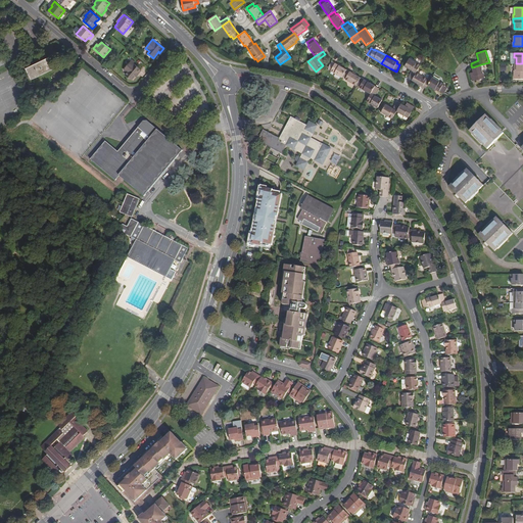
[(412,80),(417,73),(421,65),(410,58),(405,66),(412,70),(408,78),(411,79),(412,80)]
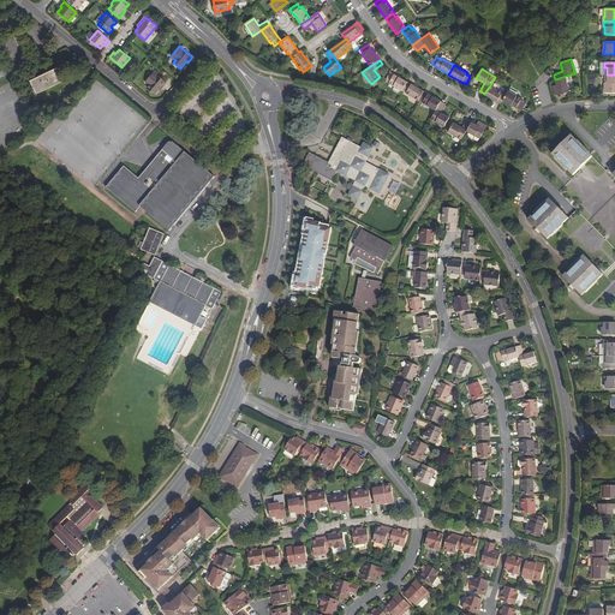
[(59,70),(33,82),(39,95),(65,83),(59,70)]
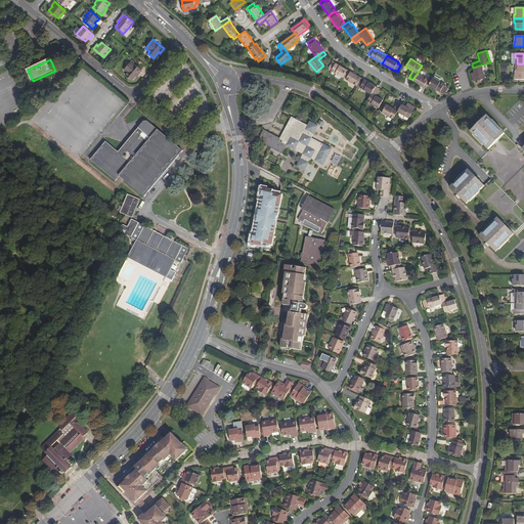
[(131,80),(135,76),(137,74),(138,75),(142,71),(131,61),(123,70),(128,74),(127,76),(131,80)]
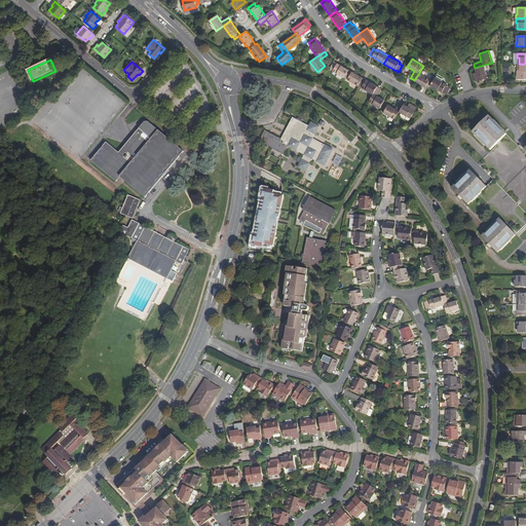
[(344,76),(348,70),(341,66),(334,62),(330,68),(334,70),(333,71),(344,77),(344,76)]
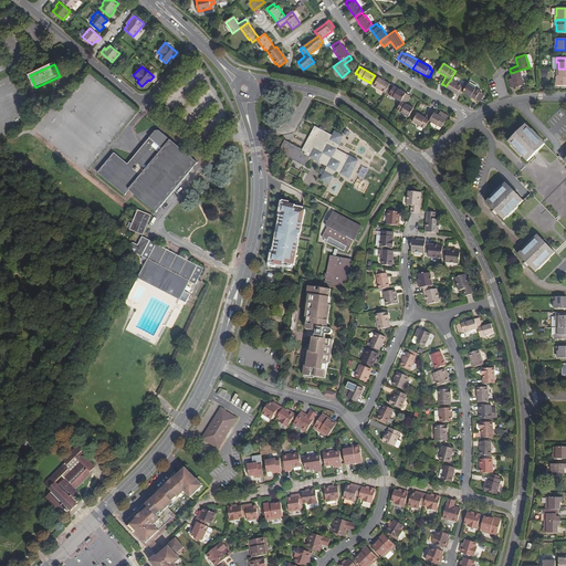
[(556,81),(565,81),(565,69),(558,69),(557,75),(556,75),(556,81)]
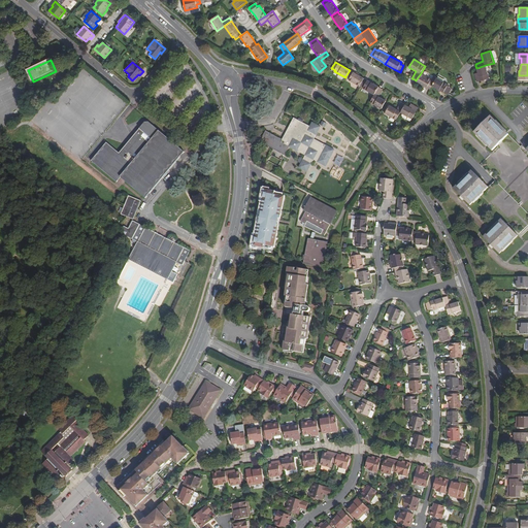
[(486,65),(476,68),(477,72),(474,73),(476,81),(479,81),(489,78),(486,65)]
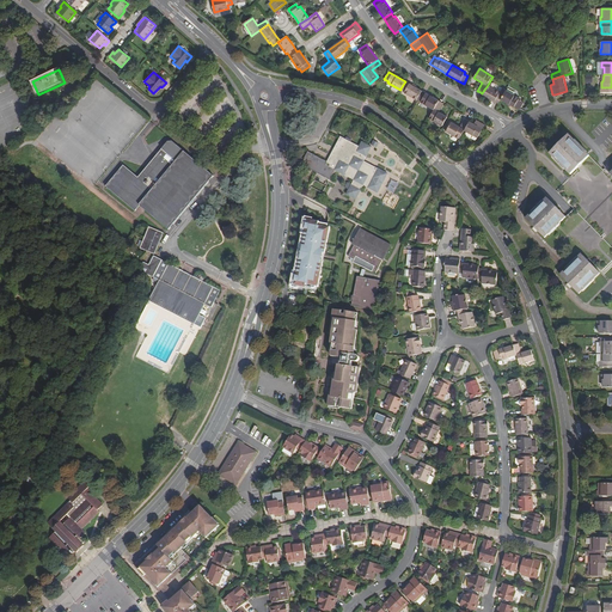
[(405,81),(401,89),(404,91),(403,93),(416,101),(417,98),(422,91),(412,85),(405,81)]
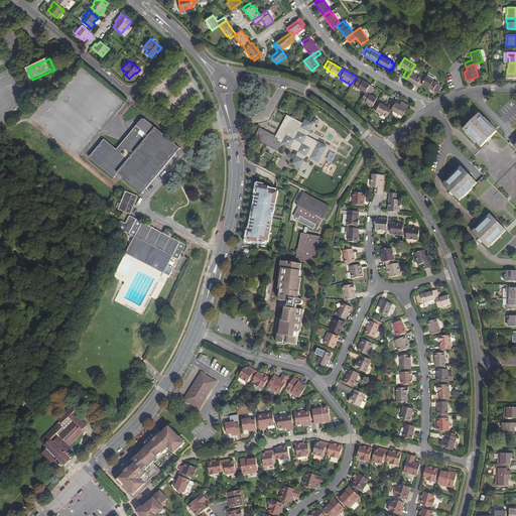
[(421,78),(411,72),(406,79),(415,84),(420,87),(422,84),(424,81),(420,79),(421,78)]
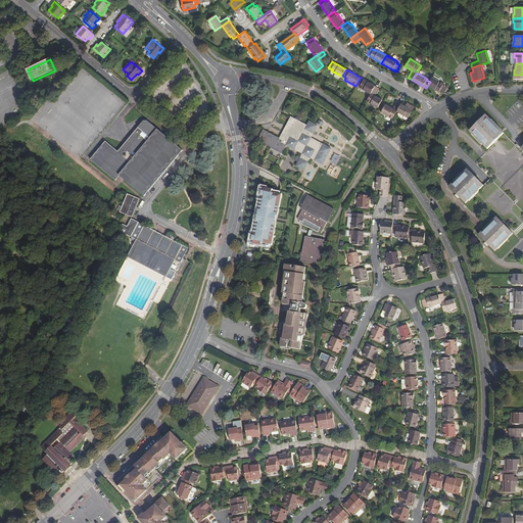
[(430,82),(428,85),(435,89),(442,93),(446,87),(443,85),(444,84),(432,77),(430,82)]
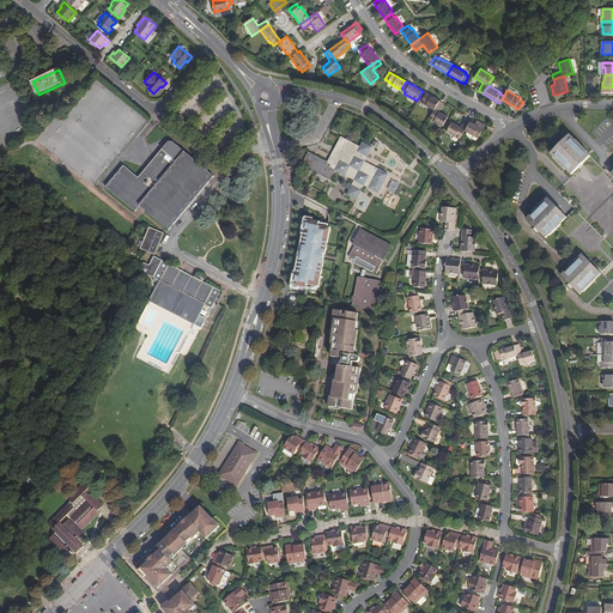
[(434,97),(423,91),(418,98),(422,101),(420,102),(434,110),(439,101),(434,97)]
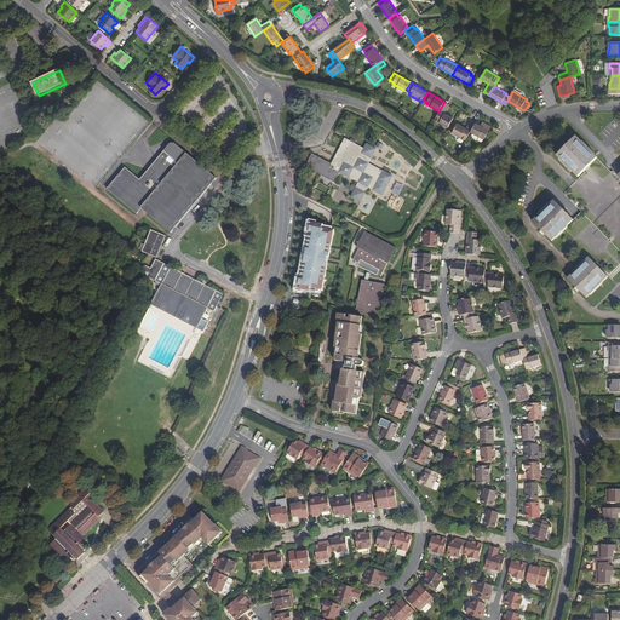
[(445,102),(438,112),(435,119),(448,126),(453,118),(443,113),(448,104),(445,102)]
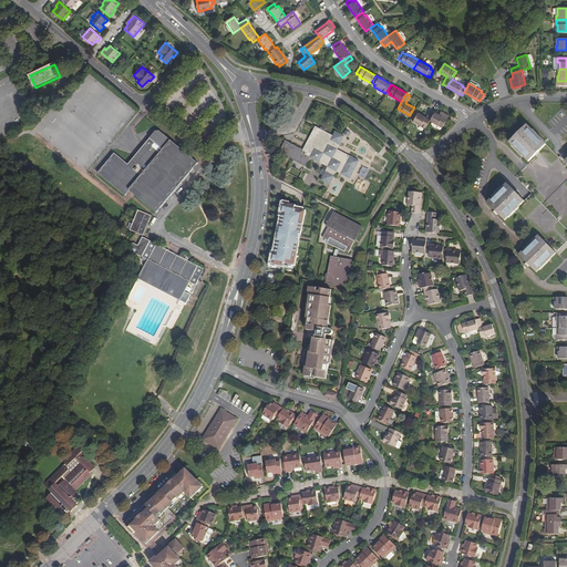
[(431,121),(435,112),(431,110),(426,119),(418,113),(413,122),(426,129),(431,121)]
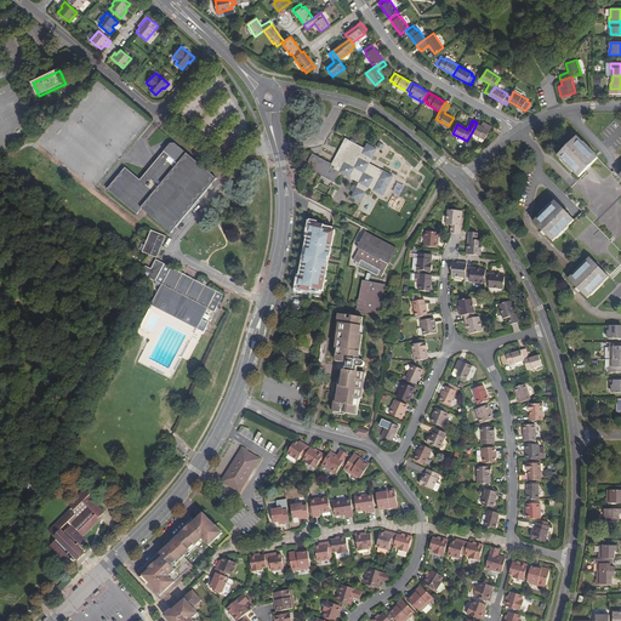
[(482,126),(477,123),(472,132),(484,140),(489,134),(493,127),(489,125),(483,123),(482,126)]
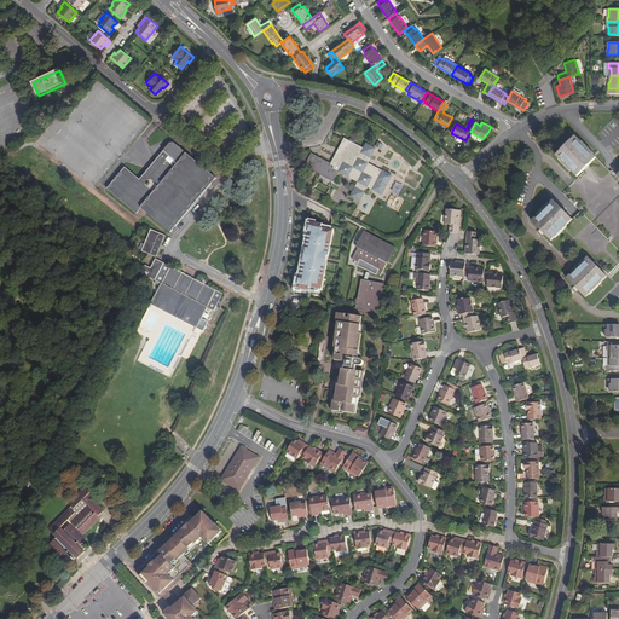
[(585,168),(596,158),(576,137),(556,155),(577,177),(585,168)]
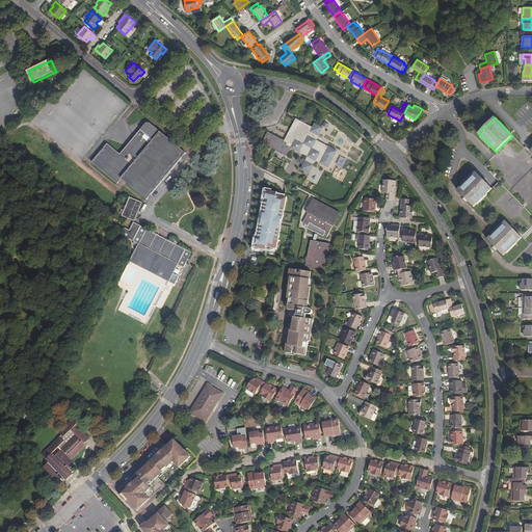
[(328,166),(336,150),(317,140),(323,127),(315,123),(313,128),(295,118),(285,139),(269,131),(263,143),(287,156),(291,148),(309,156),(301,168),(310,173),(317,160),(328,166)]
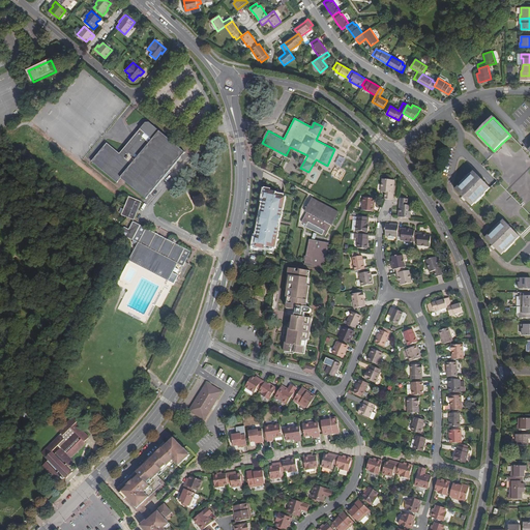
[(144,124),(134,136),(137,139),(124,152),(122,150),(118,155),(105,144),(89,163),(114,184),(119,179),(143,200),(182,154),(147,124),(144,124)]
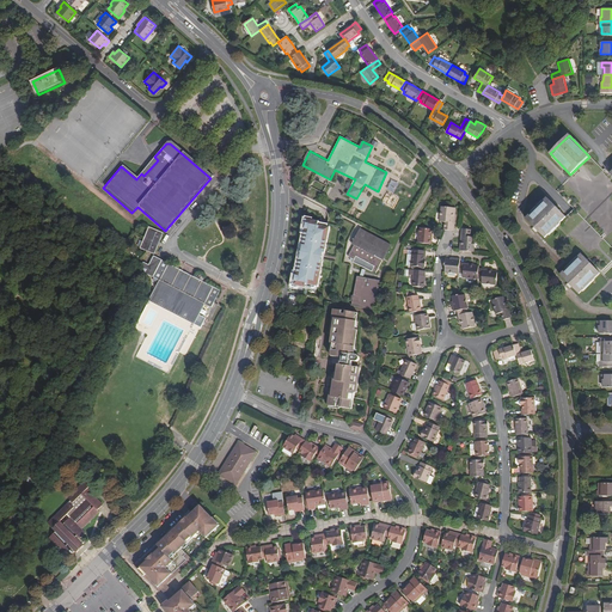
[(158,160),(154,157),(141,173),(144,176),(158,160)]
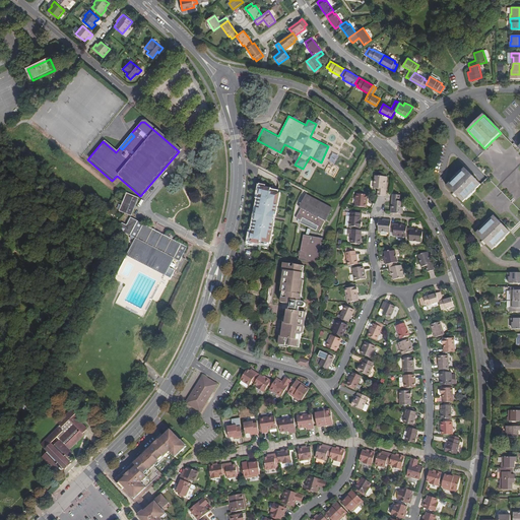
[(462,201),(480,184),(466,170),(448,187),(454,193),(462,201)]
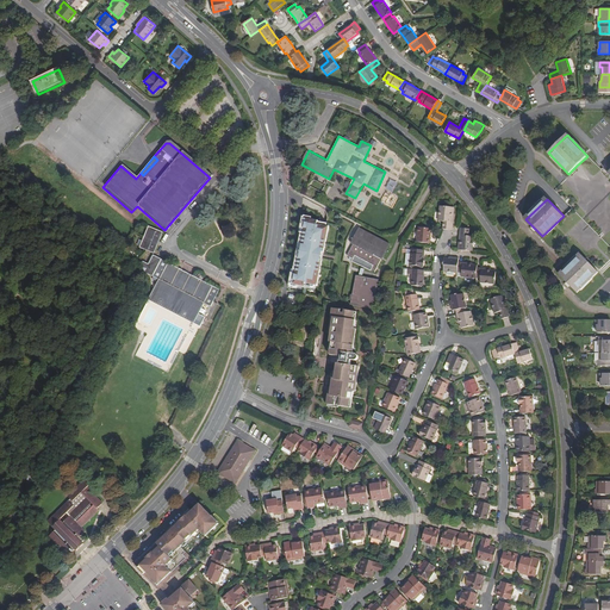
[(442,229),(452,230),(453,228),(453,222),(452,222),(453,209),(440,206),(439,222),(443,222),(442,229)]
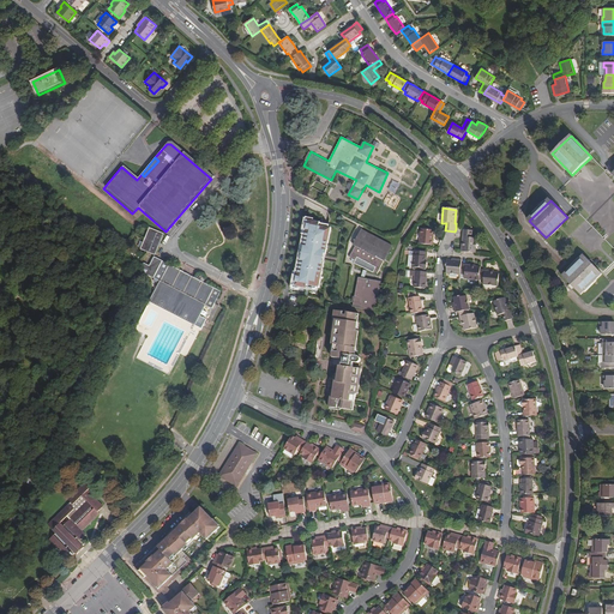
[(327,253),(332,230),(320,228),(321,226),(307,222),(306,232),(307,232),(304,247),(305,247),(301,263),(301,262),(298,277),(295,277),(293,287),(307,289),(307,287),(319,289),(324,268),(326,253),(327,253)]
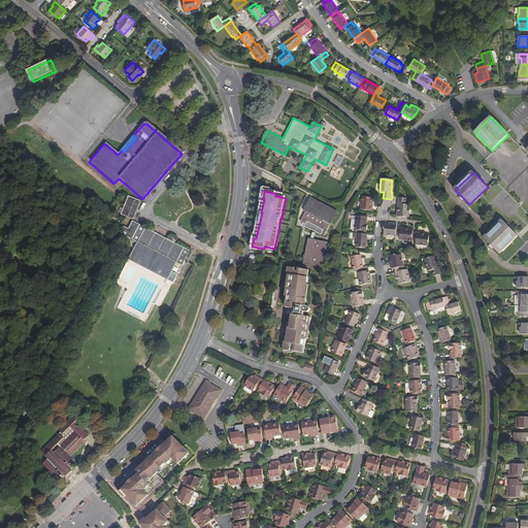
[(126,197),(118,216),(129,221),(137,202),(126,197)]
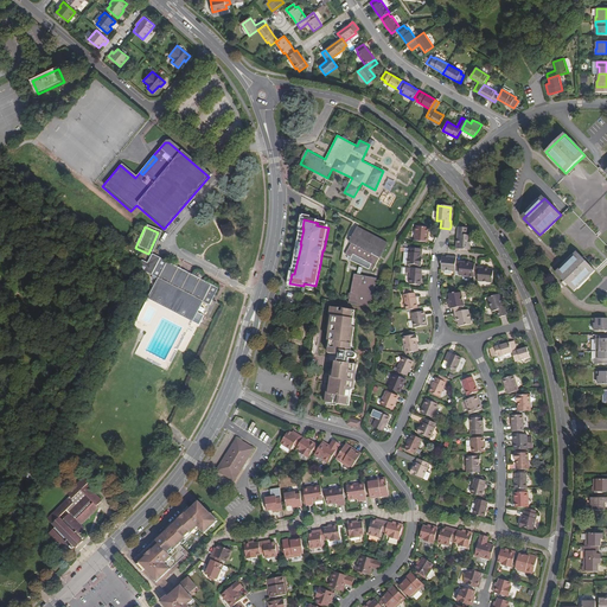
[(347,255),(353,259),(351,261),(370,270),(371,270),(374,272),(389,246),(359,228),(351,243),(353,244),(347,255)]
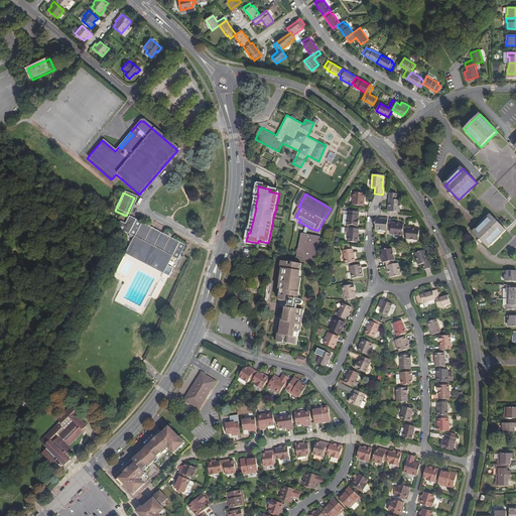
[(363,207),(364,200),(365,195),(354,194),(353,206),(363,207)]
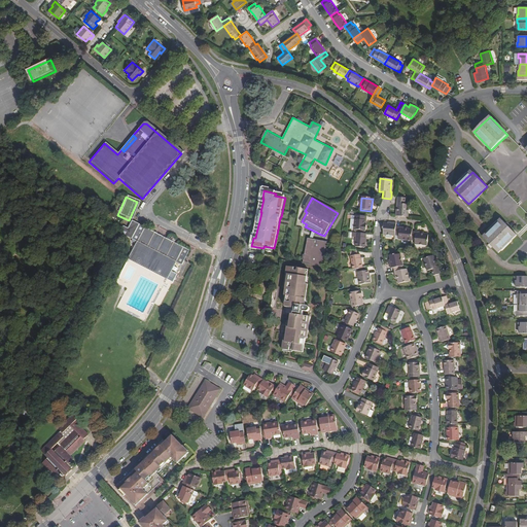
[(397,216),(409,217),(410,205),(405,204),(405,198),(397,198),(397,204),(398,204),(397,216)]
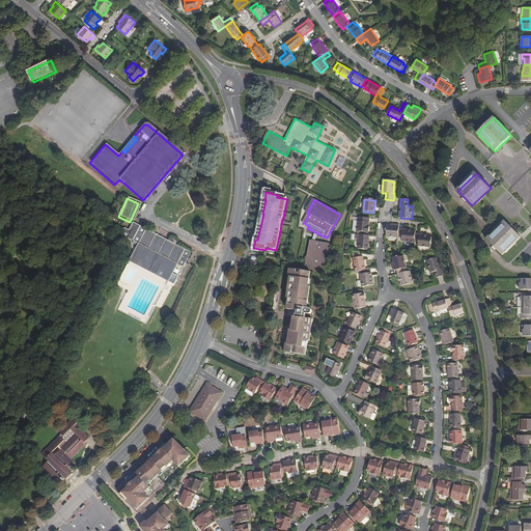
[(358,218),(357,232),(368,233),(369,227),(367,227),(368,223),(369,219),(358,218)]
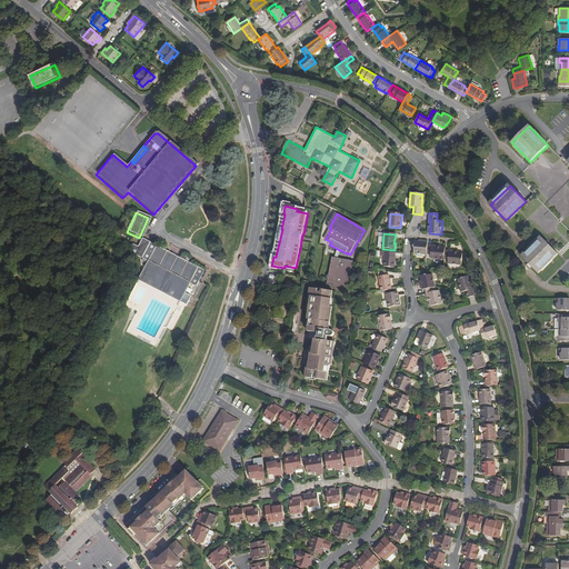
[(538,273),(558,253),(541,237),(521,256),(530,265),(538,273)]
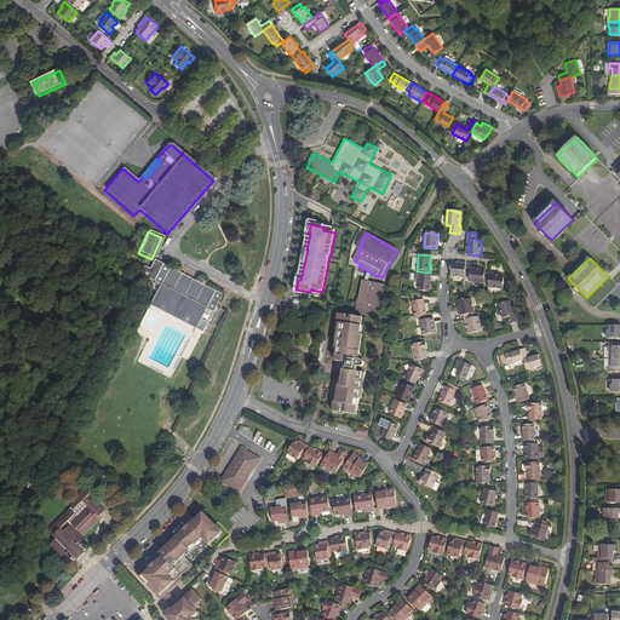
[(224,294),(156,259),(151,269),(145,265),(139,274),(161,283),(151,304),(153,304),(204,332),(214,311),(224,294)]
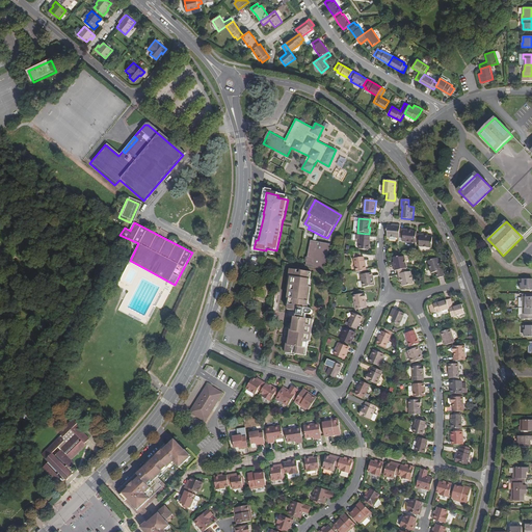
[(399,238),(400,229),(400,225),(394,224),(394,227),(387,225),(387,232),(388,232),(387,237),(399,238)]
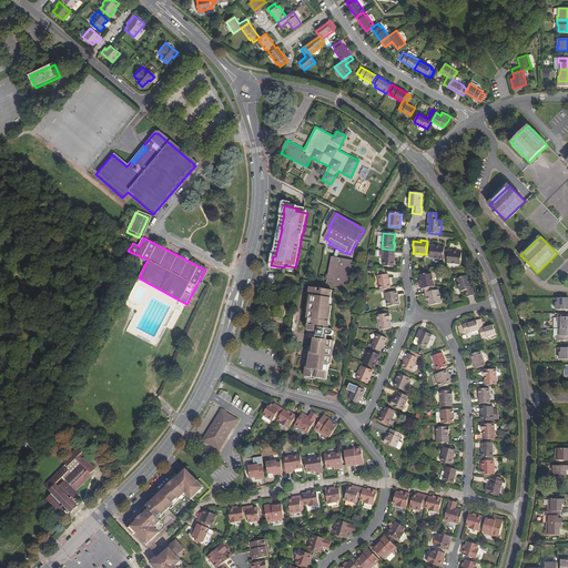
[(445,259),(446,249),(446,246),(433,245),(433,244),(427,244),(426,254),(432,255),(432,259),(445,260),(445,259)]
